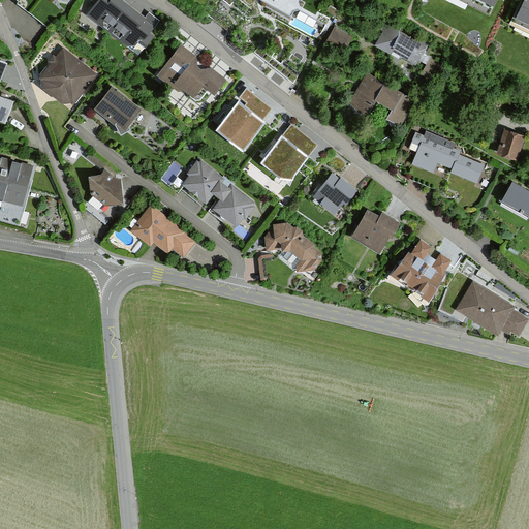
[(99,0),(90,12),(113,30),(131,6),(122,0),(99,0)]
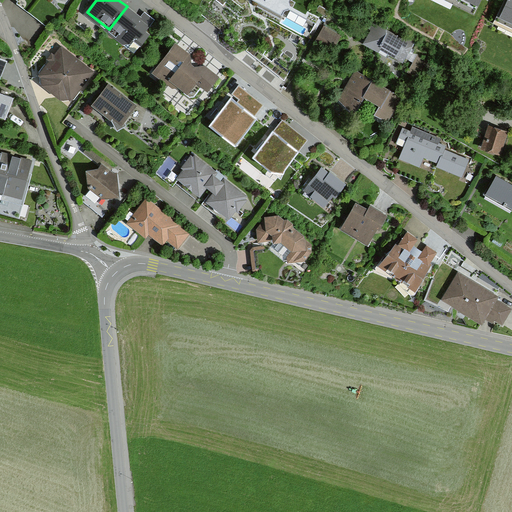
[(454,0),(476,10),(480,0),(454,0)]
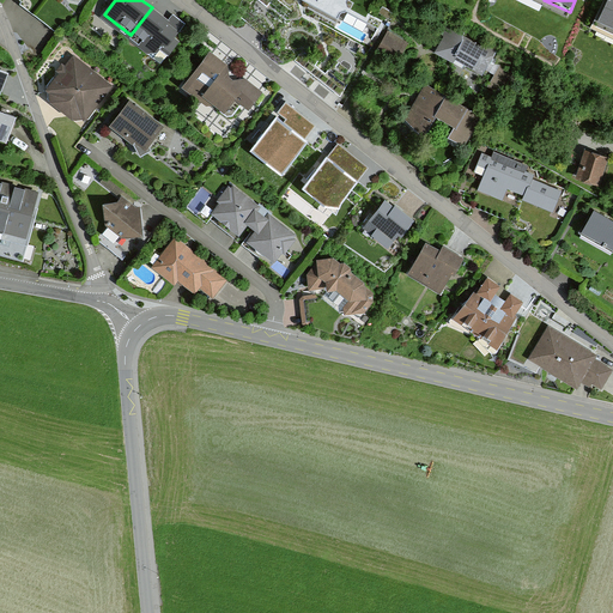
[(612,0),(608,0),(598,24),(612,31),(612,0)]
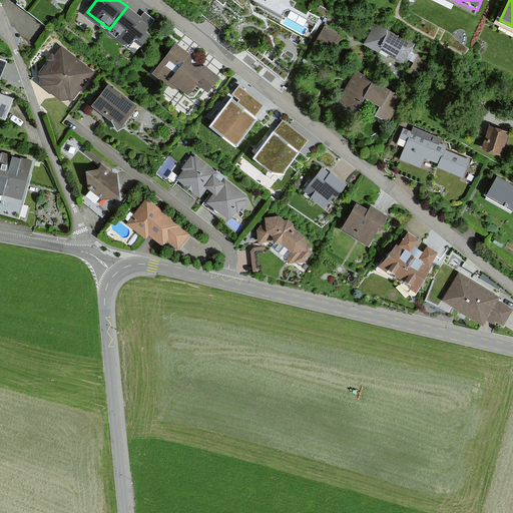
[(109,29),(131,46),(149,23),(127,6),(109,29)]
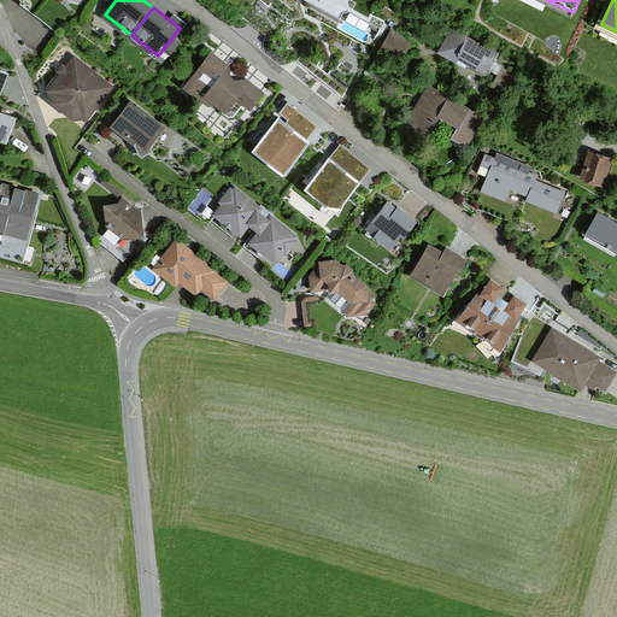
[(495,46),(454,24),(442,50),(482,71),(495,46)]
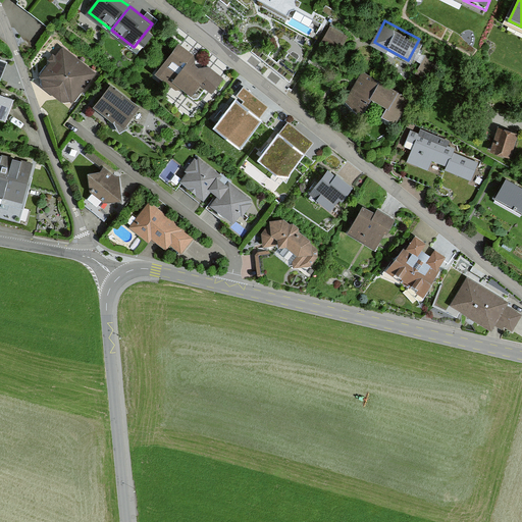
[(344,45),(348,34),(328,28),(324,39),(344,45)]
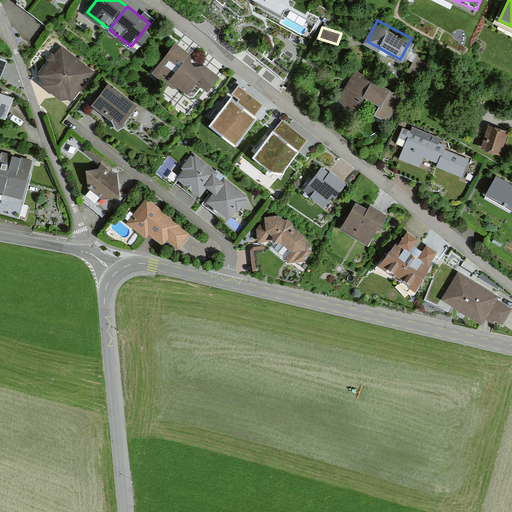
[(213,72),(176,43),(156,68),(194,97),(213,72)]
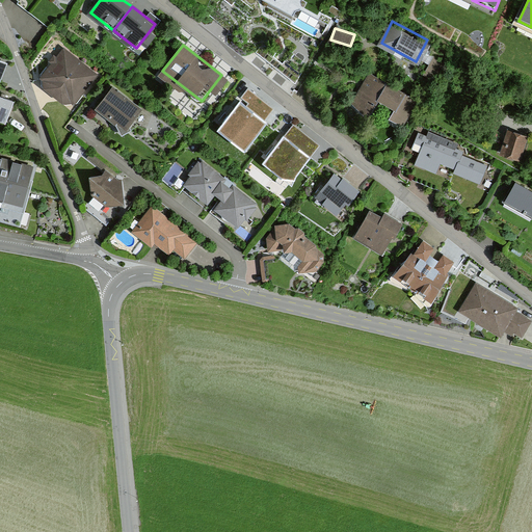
[(97,75),(63,50),(44,77),(46,90),(65,104),(75,103),(97,75)]
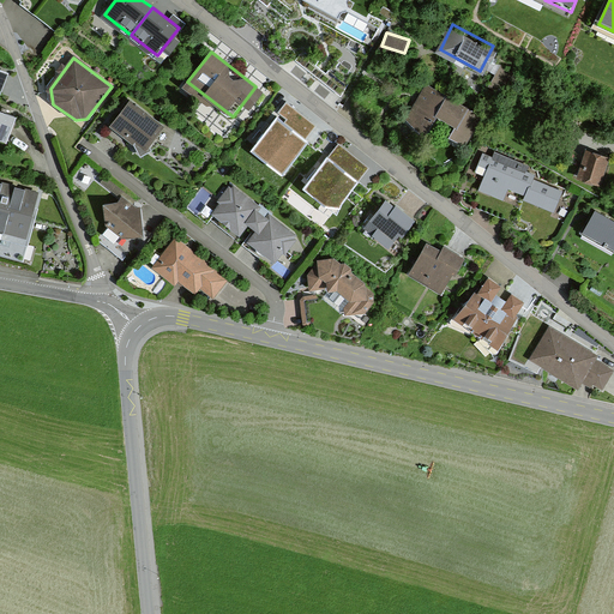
[(485,116),(427,83),(403,124),(426,137),(439,115),(457,126),(451,137),(467,146),(485,116)]
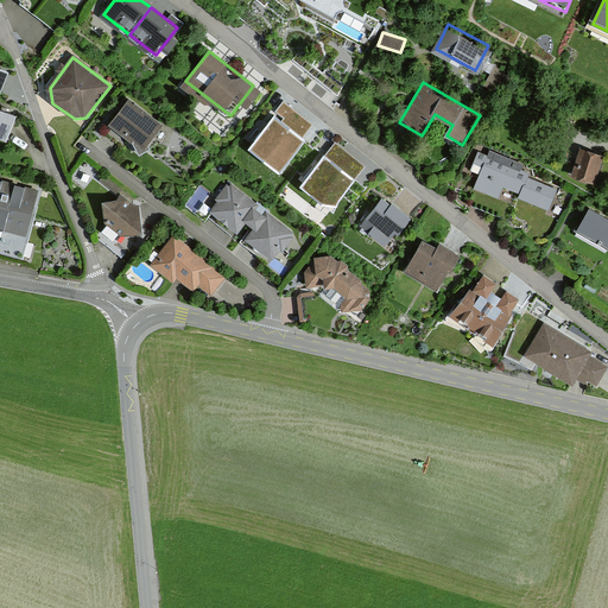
[(164,122),(128,96),(108,125),(144,151),(164,122)]
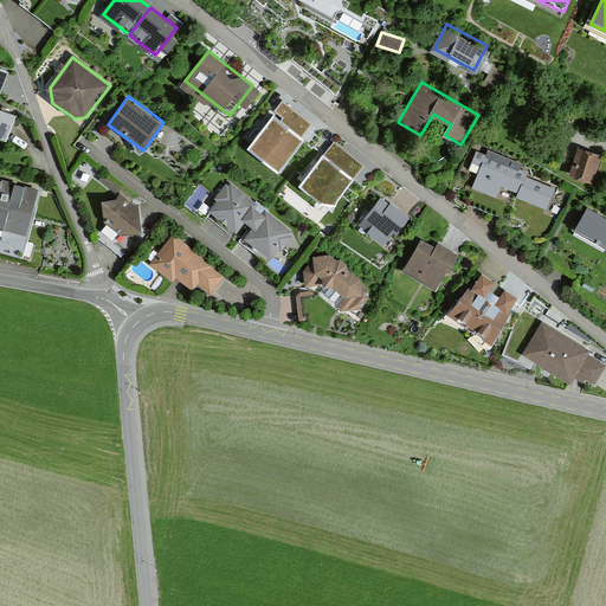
[(19,117),(0,110),(0,139),(11,142),(19,117)]
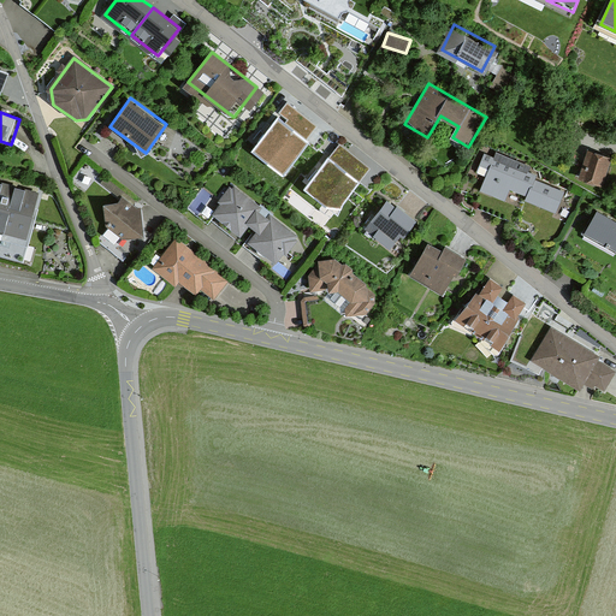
[(308,137),(282,119),(262,147),(288,165),(308,137)]
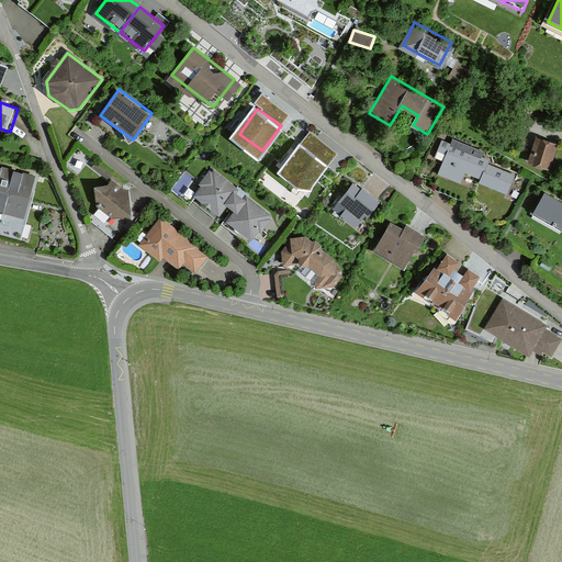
[(559,143),(538,137),(530,164),(551,169),(559,143)]
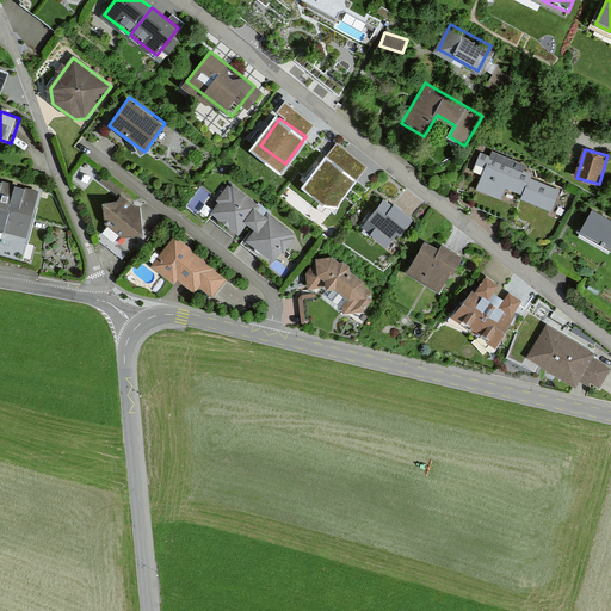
[(524,162),(494,152),(480,193),(504,202),(508,187),(525,193),(523,201),(553,211),(560,191),(530,179),(531,174),(522,171),(524,162)]
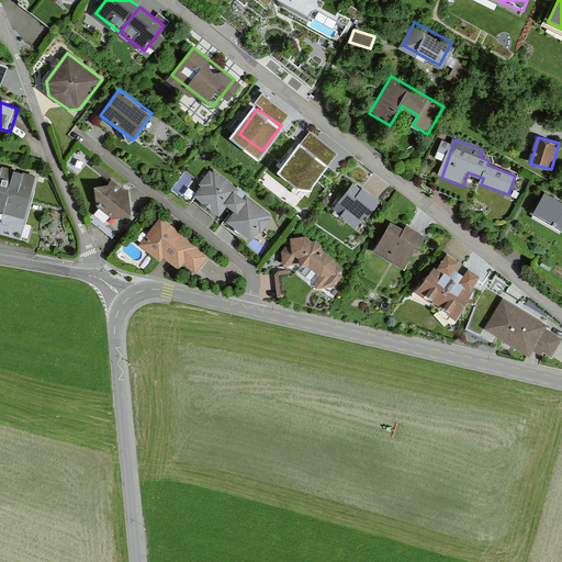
[(332,167),(307,148),(290,170),(314,189),(332,167)]
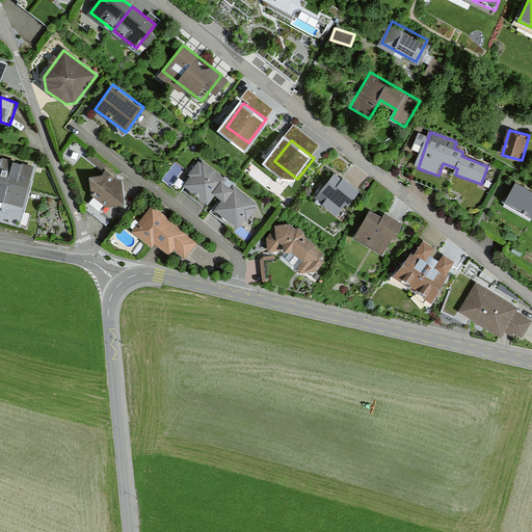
[(36,165),(0,155),(0,219),(21,225),(36,165)]
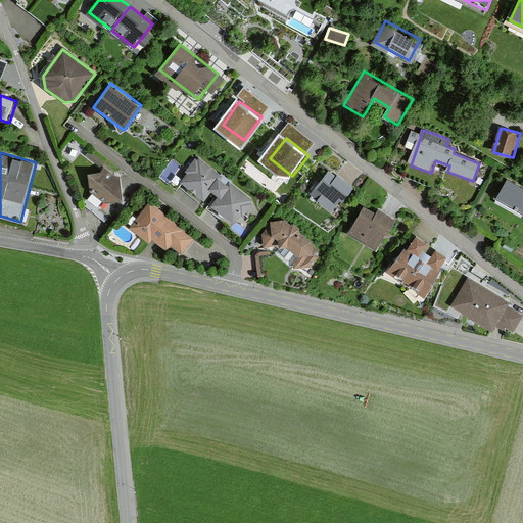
[(223,177),(197,158),(180,183),(205,201),(223,177)]
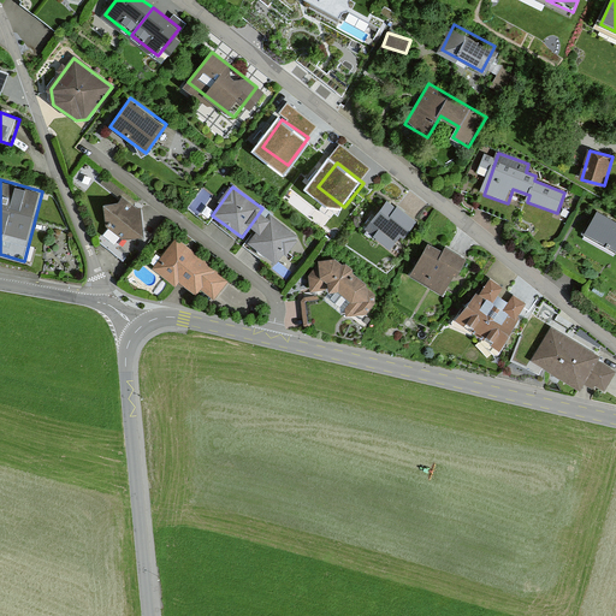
[(140,207),(123,195),(104,205),(107,227),(102,235),(118,246),(124,240),(143,235),(140,207)]
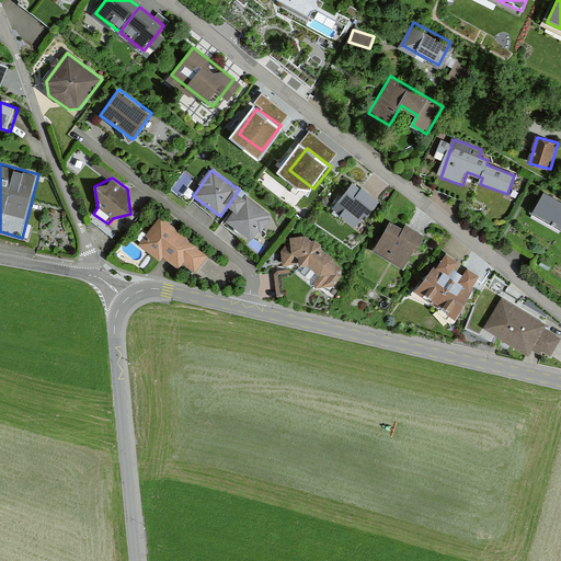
[(378,199),(353,181),(335,203),(361,221),(378,199)]
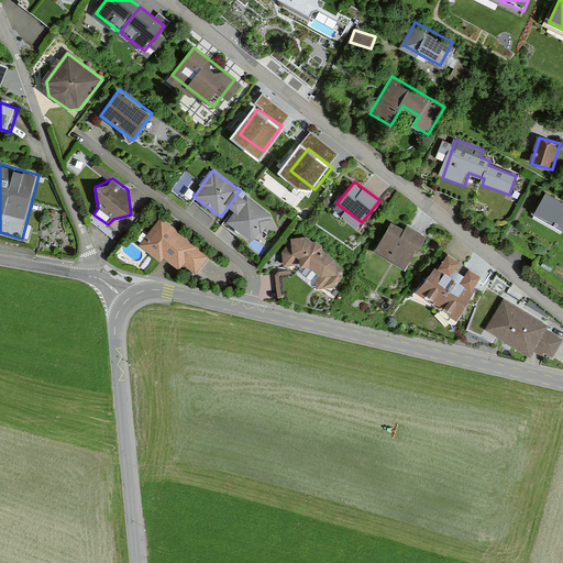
[(562,201),(548,194),(534,214),(562,231),(562,201)]
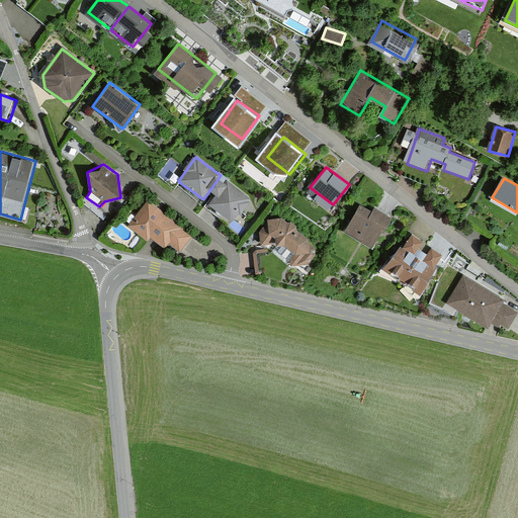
[(251,198),(228,181),(210,204),(234,222),(251,198)]
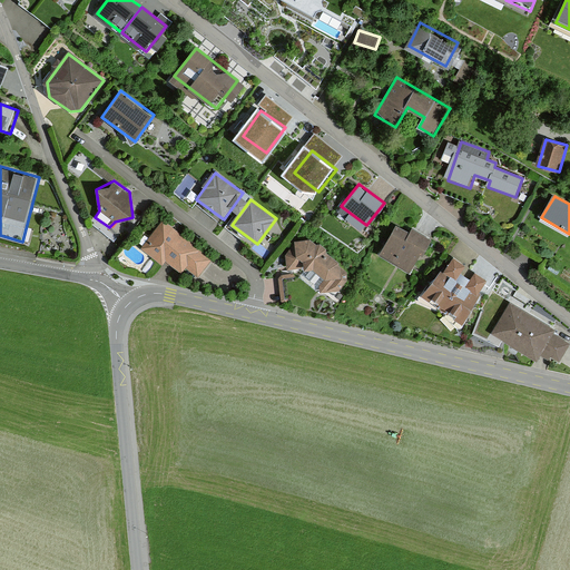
[(209,258),(163,222),(144,246),(163,261),(164,258),(168,262),(169,261),(182,271),(186,265),(197,274),(209,258)]
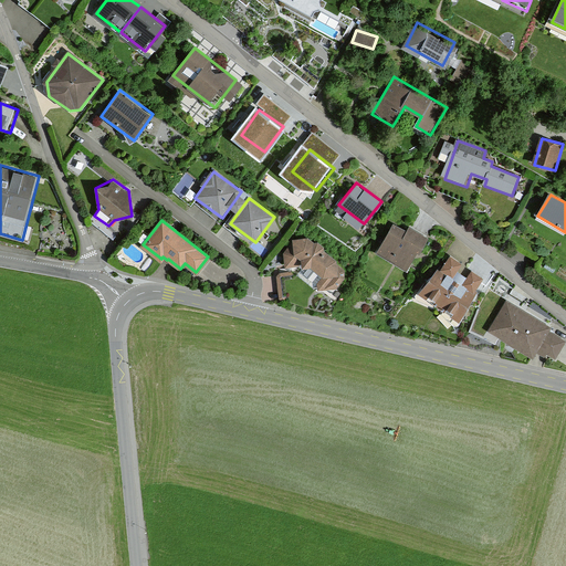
[(407,230),(392,223),(377,254),(407,269),(418,247),(422,250),(431,233),(411,223),(407,230)]
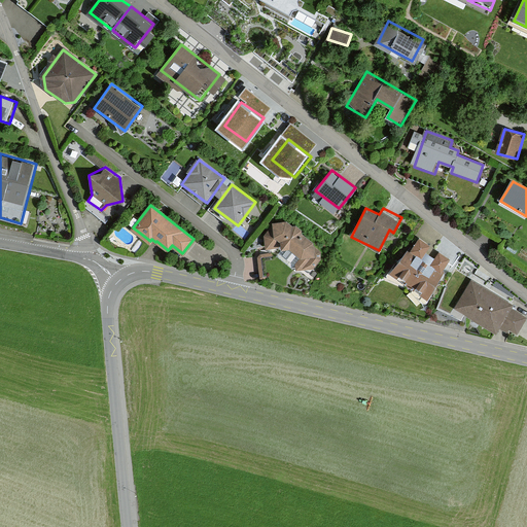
[(286,221),(275,224),(264,235),(266,248),(282,245),(302,257),(294,269),(311,272),(319,260),(320,250),(286,221)]
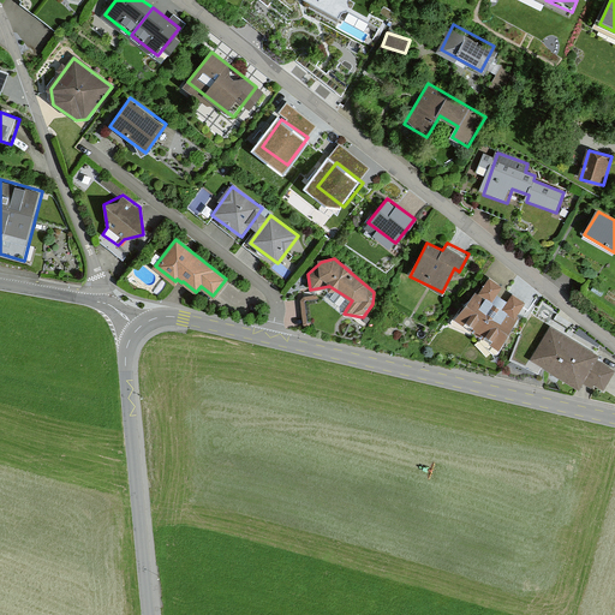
[(477,330),(500,298),(495,293),(501,285),(490,278),(479,292),(476,290),(458,316),(477,330)]
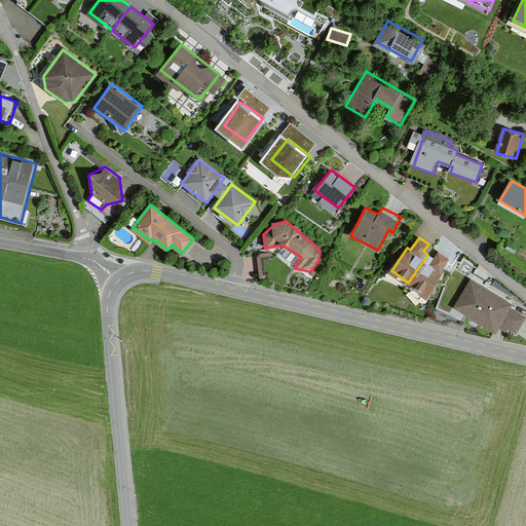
[(434,259),(427,255),(408,283),(425,294),(443,270),(441,268),(447,258),(439,252),(434,259)]
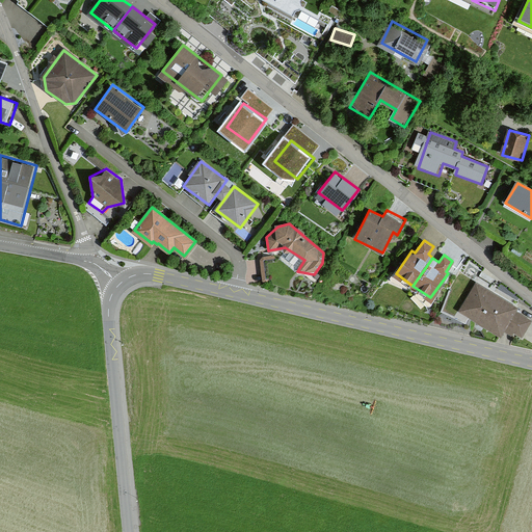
[(519,304),(475,283),(458,315),(504,337),(506,330),(523,339),(531,320),(515,312),(519,304)]
